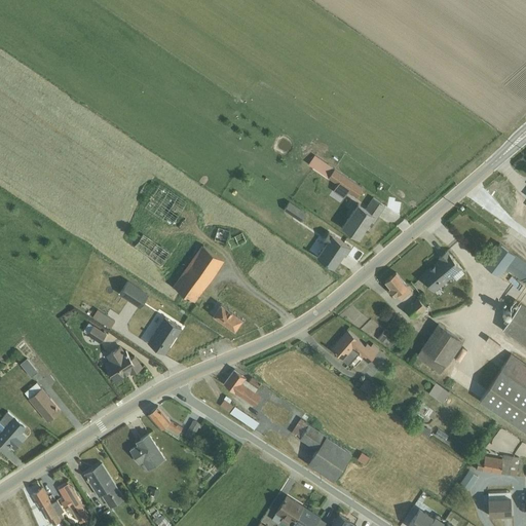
[(370,233),(391,209),(379,198),(376,201),(316,157),(301,178),(321,192),(331,180),(369,209),(358,223),(370,233)]
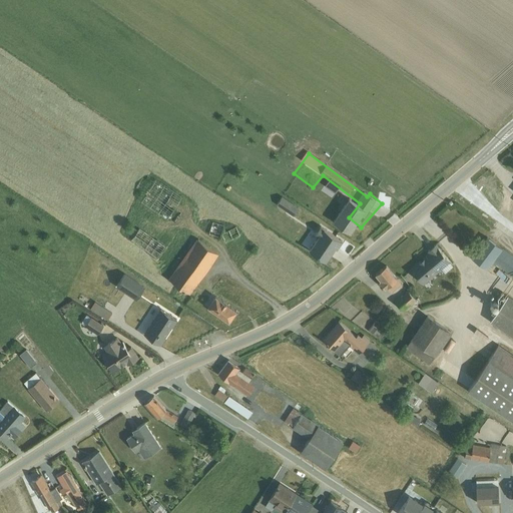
[(158,179),(143,202),(168,219),(183,196),(158,179)]
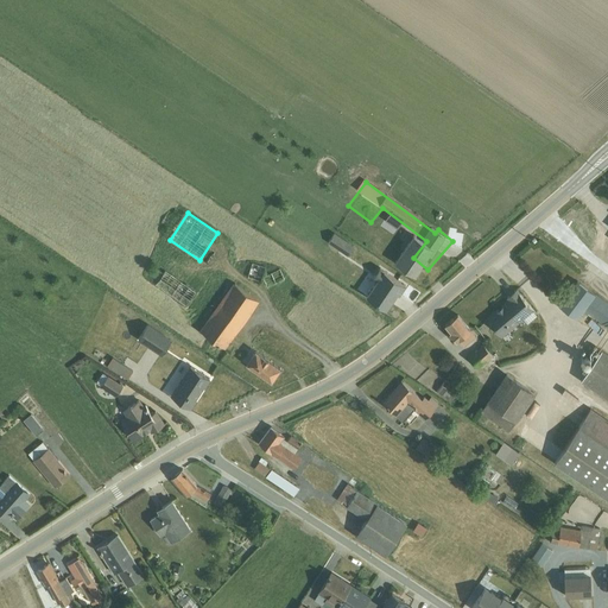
[(352,233),(360,221),(353,216),(344,228),(352,233)]
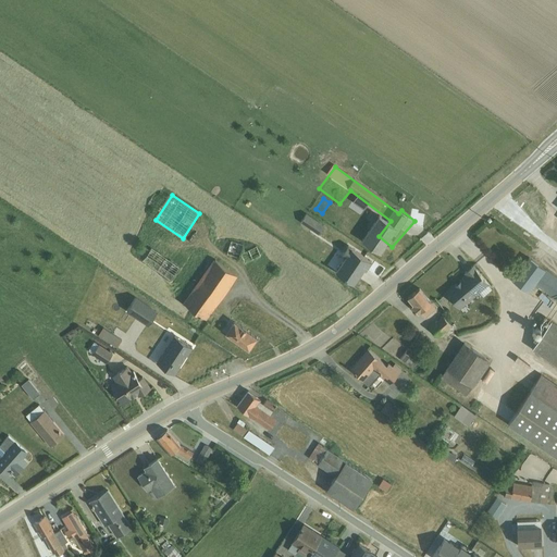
[(536,227),(525,242),(535,249),(546,235),(536,227)]
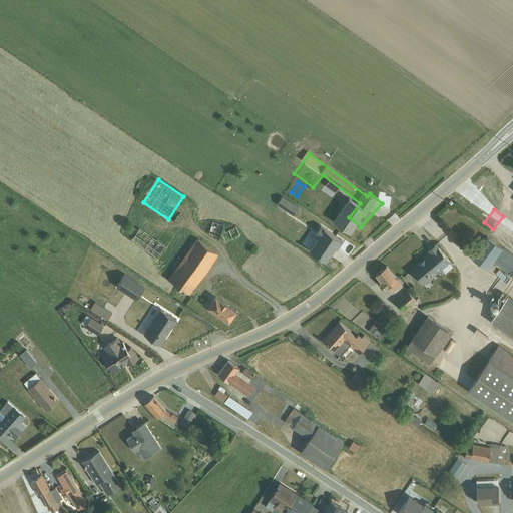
[(343,245),(357,230),(344,218),(330,233),(343,245)]
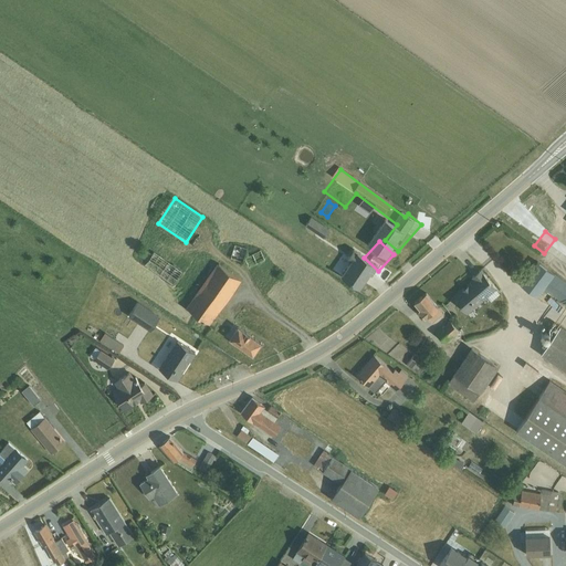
[(243,262),(247,249),(234,245),(231,258),(243,262)]
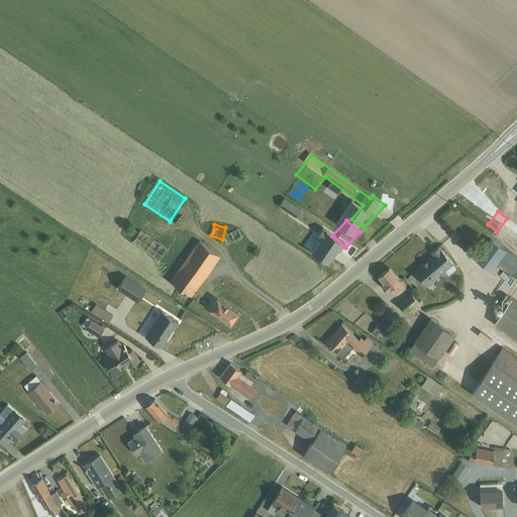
[(141,230),(131,243),(156,265),(167,251),(141,230)]
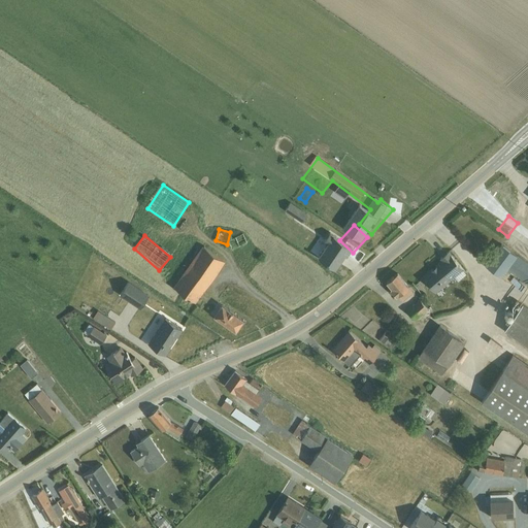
[(231,238),(234,249),(246,244),(243,235),(231,238)]
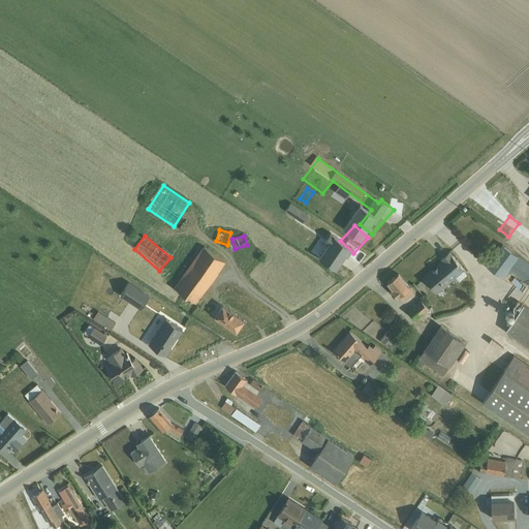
[(528,260),(504,244),(489,266),(504,276),(509,270),(528,283),(528,260)]
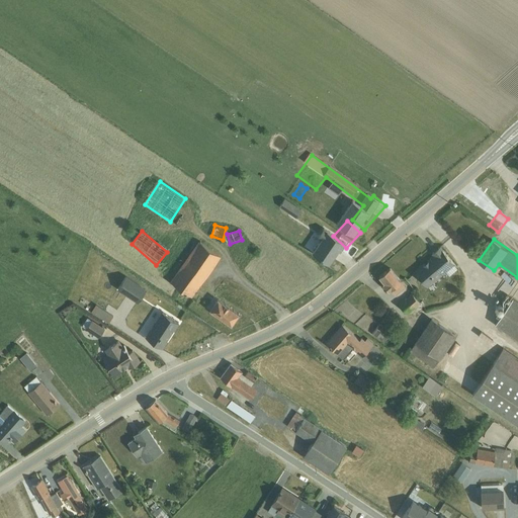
[(172,280),(193,296),(223,256),(200,241),(172,280)]
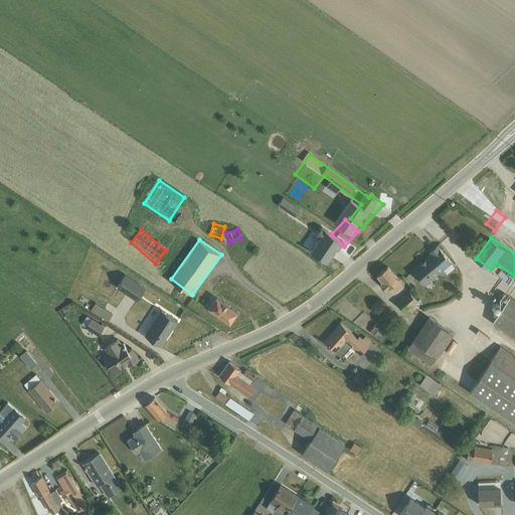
[(413,269),(427,286),(454,264),(440,247),(413,269)]
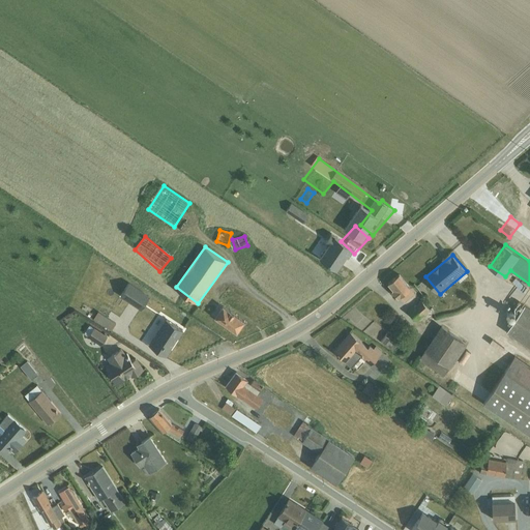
[(416,294),(401,275),(389,284),(405,303),(416,294)]
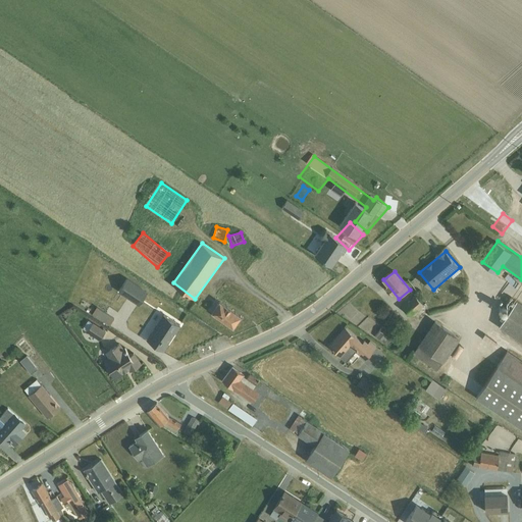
[(118,294),(140,305),(146,295),(123,282),(118,294)]
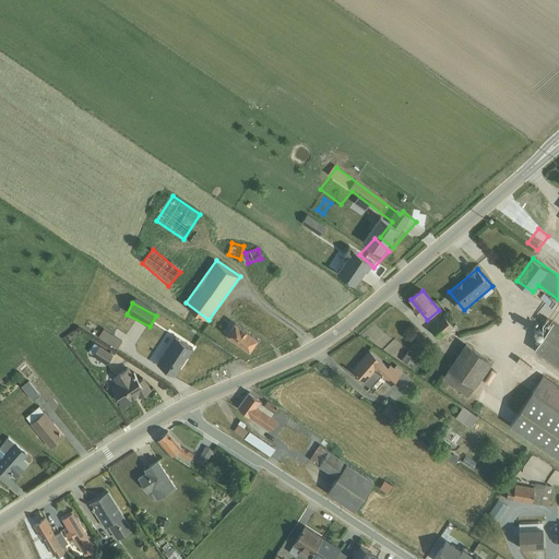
[(454,326),(445,317),(431,329),(440,340),(454,326)]
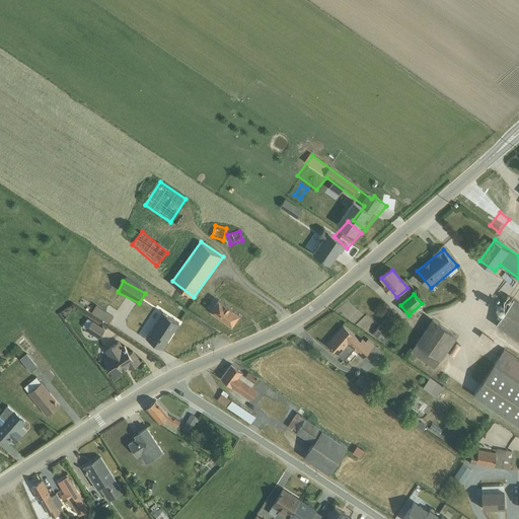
[(518,301),(514,297),(496,324),(518,340),(518,301)]
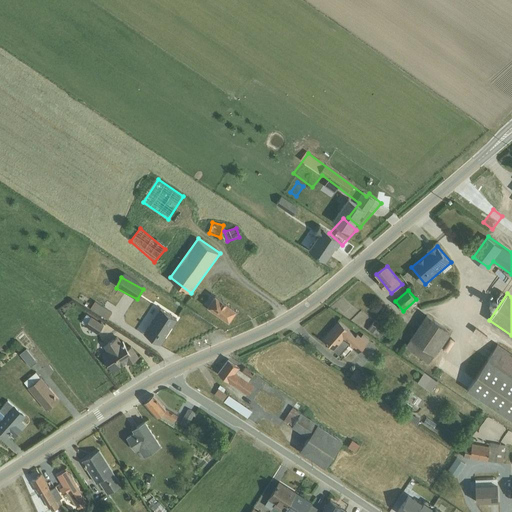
[(217,296),(209,306),(230,322),(238,312),(217,296)]
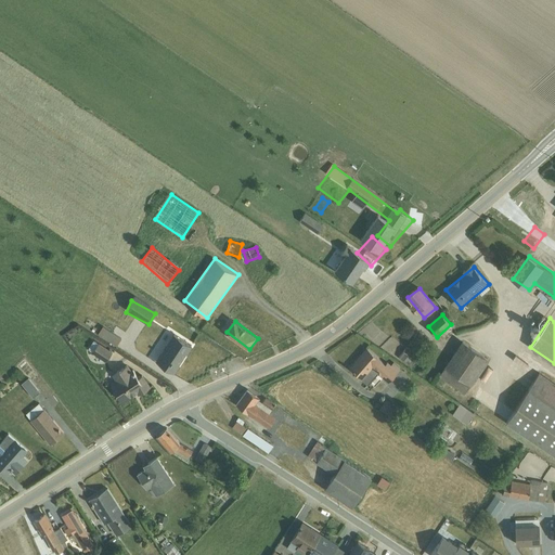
[(105,325),(98,334),(114,347),(121,339),(105,325)]
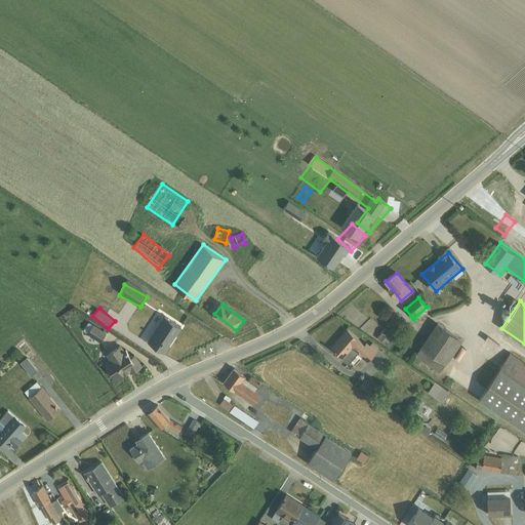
[(148,345),(166,355),(184,324),(165,314),(148,345)]
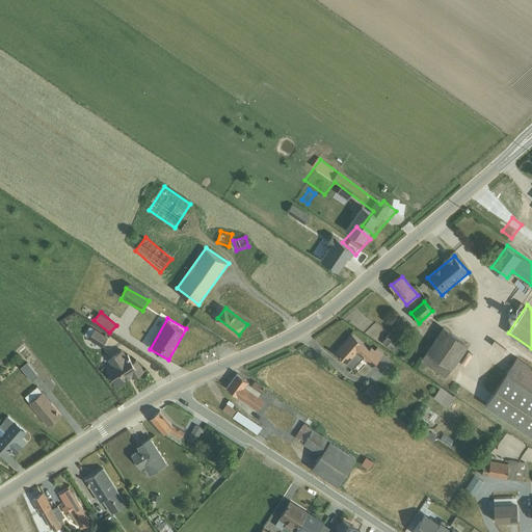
[(470,344),(446,327),(423,360),(447,376),(470,344)]
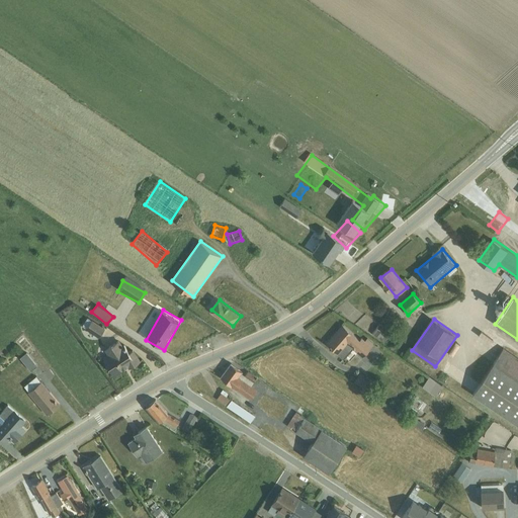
[(105,330),(93,322),(88,330),(101,338),(105,330)]
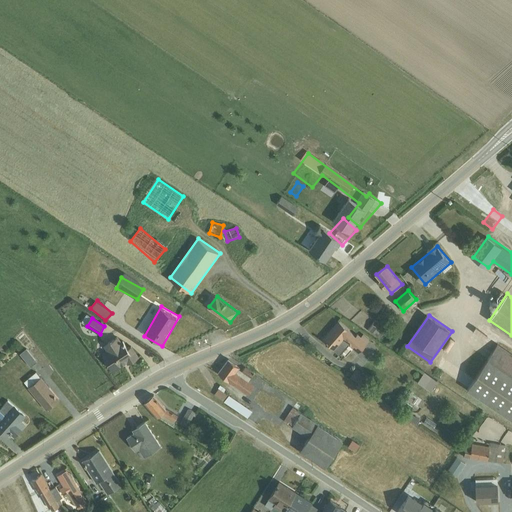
[(367,330),(377,337),(384,327),(374,320),(367,330)]
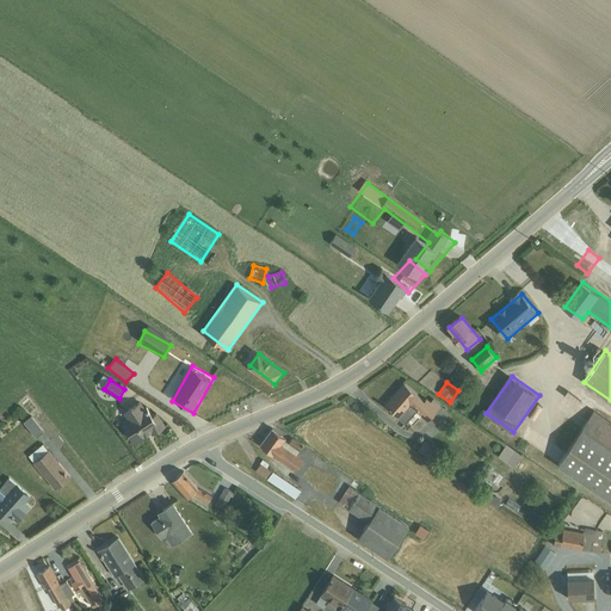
[(430,412),(397,383),(380,402),(400,421),(409,411),(421,421),(430,412)]
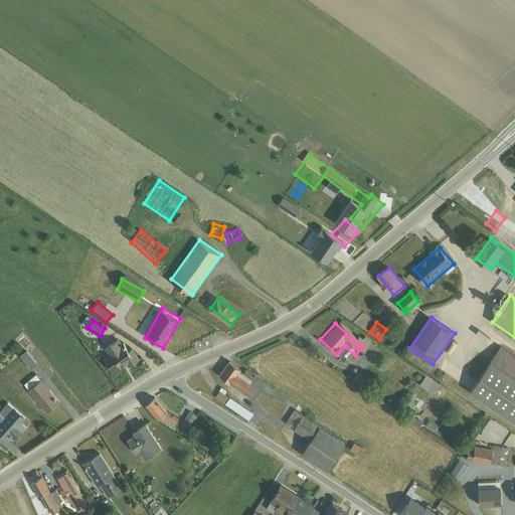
[(484,339),(488,334),(479,327),(475,332),(484,339)]
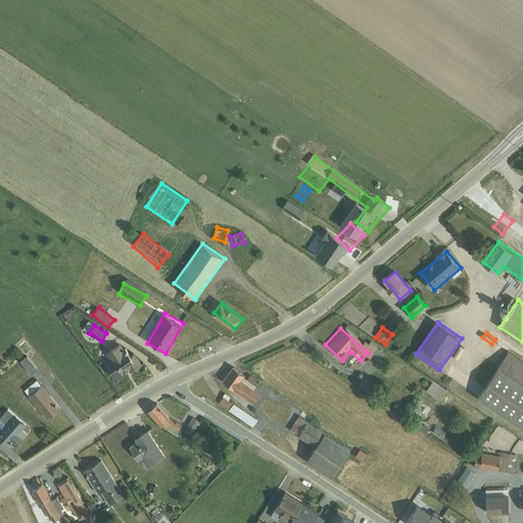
[(108,359),(104,361),(107,367),(107,369),(108,371),(109,372),(110,373),(111,373),(114,378),(123,373),(124,372),(124,371),(124,370),(127,368),(129,370),(129,369),(130,368),(130,369),(134,370),(144,364),(143,363),(142,364),(135,353),(131,355),(125,347),(124,347),(121,343),(105,352),(108,359)]
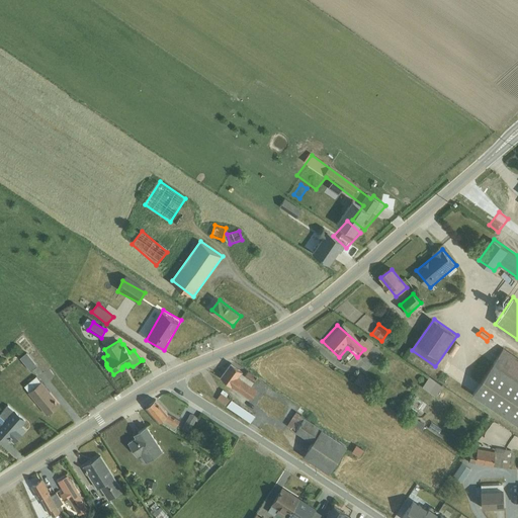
[(517,356),(504,347),(472,394),(517,423),(517,356)]
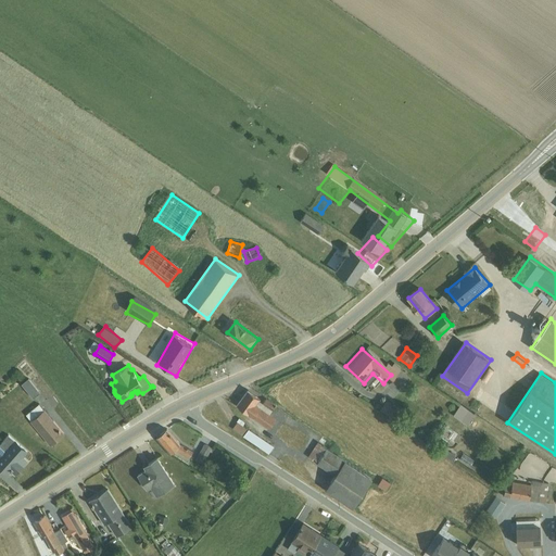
[(28,378),(22,383),(34,399),(40,392),(28,378)]
